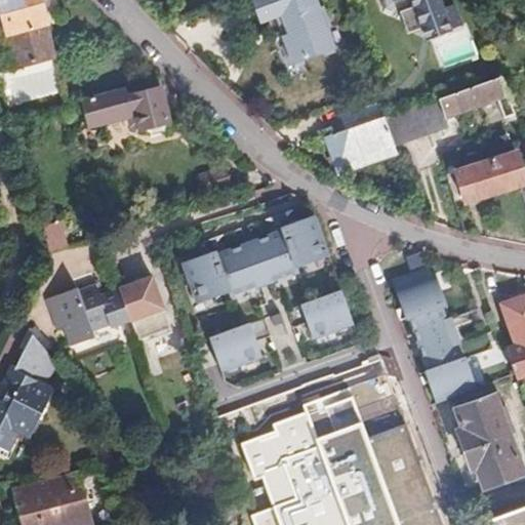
[(0,0),(0,13),(5,34),(7,33),(16,66),(49,57),(41,25),(44,24),(37,0),(0,0)]
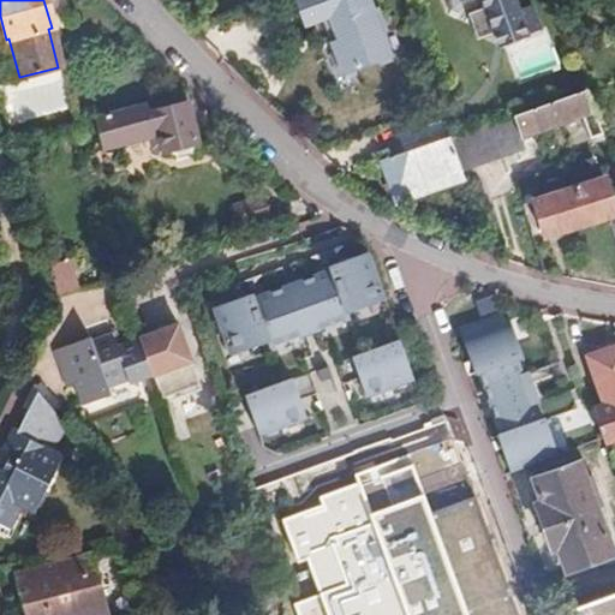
[(346,71),(393,54),(384,31),(388,30),(380,7),(376,9),(372,0),(291,0),(302,27),(326,18),(346,71)]
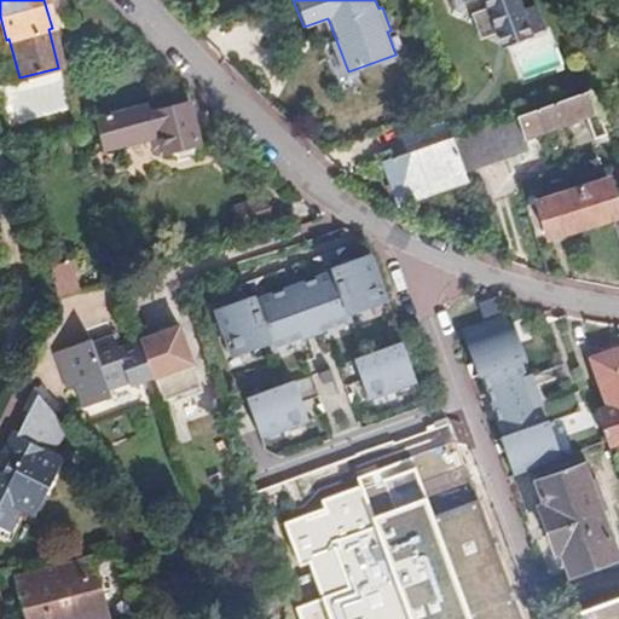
[(456,0),(457,4),(468,0),(485,0),(490,9),(499,34),(499,35),(516,44),(532,38),(532,35),(545,30),(536,6),(522,11),(518,0),(456,0)]
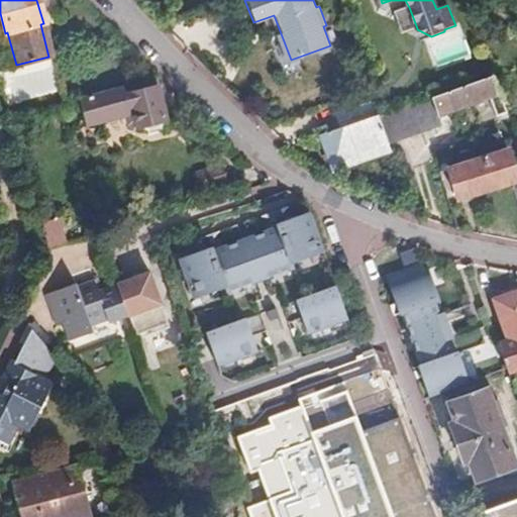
[(417,28),(409,7),(395,13),(403,34),(417,28)]
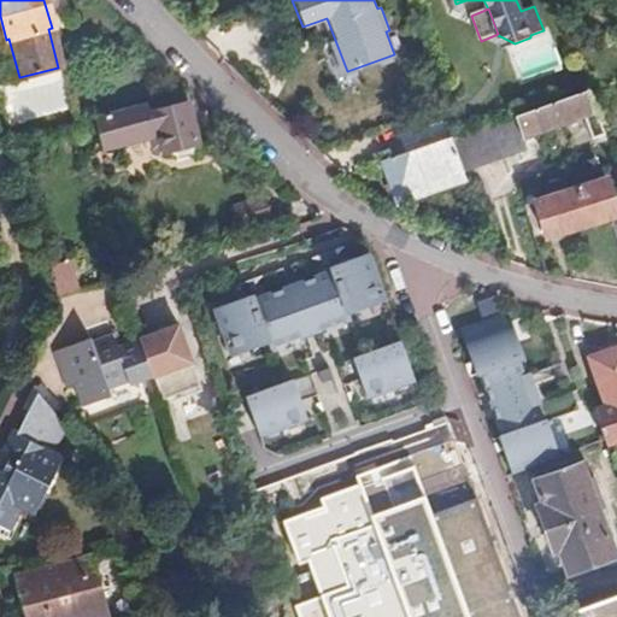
[(568,100),(591,93),(583,74),(562,81),(568,100)]
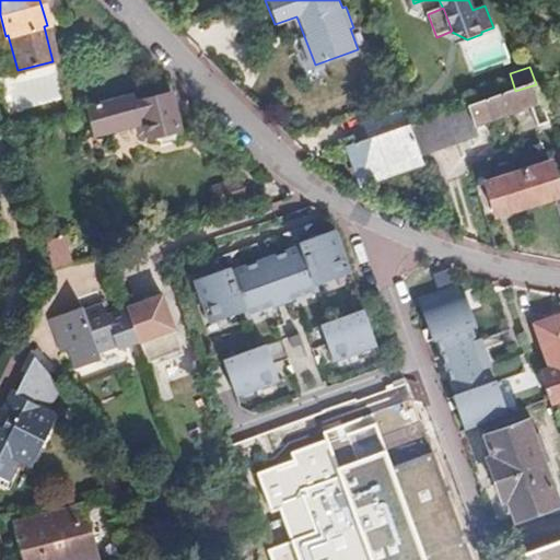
[(412,128),(424,161),(482,141),(479,131),(534,114),(543,137),(553,133),(536,84),(515,91),(412,128)]
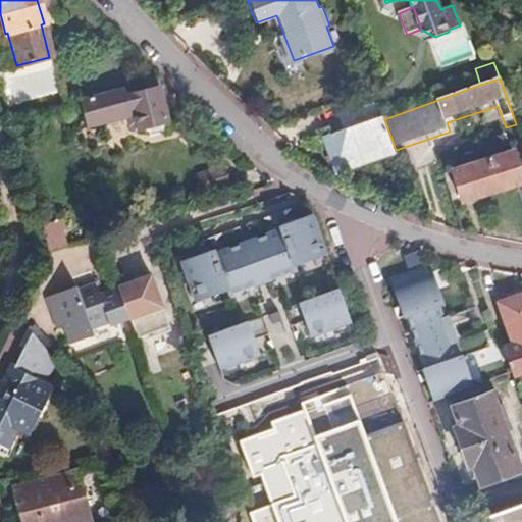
[(152,83),(79,101),(83,117),(79,118),(83,132),(124,121),(125,125),(132,128),(133,131),(143,127),(145,134),(160,129),(158,124),(163,122),(152,83)]
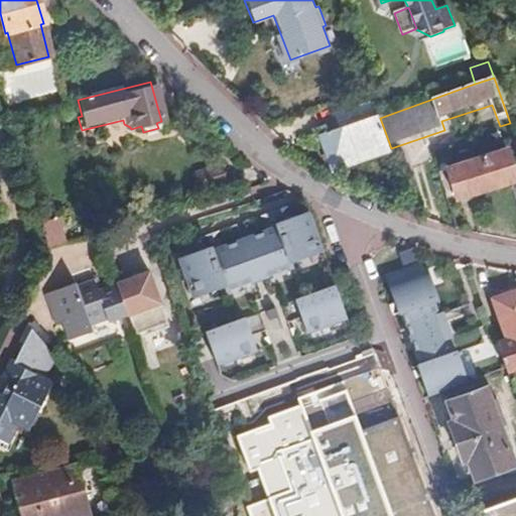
[(343,131),(379,118),(374,104),(338,117),(343,131)]
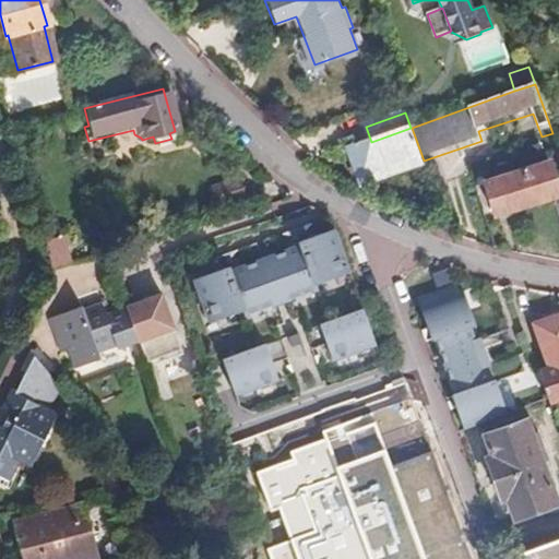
[(424,161),(412,128),(411,128),(371,142),(361,145),(371,174),(405,161),(408,168),(424,163),(424,161)]
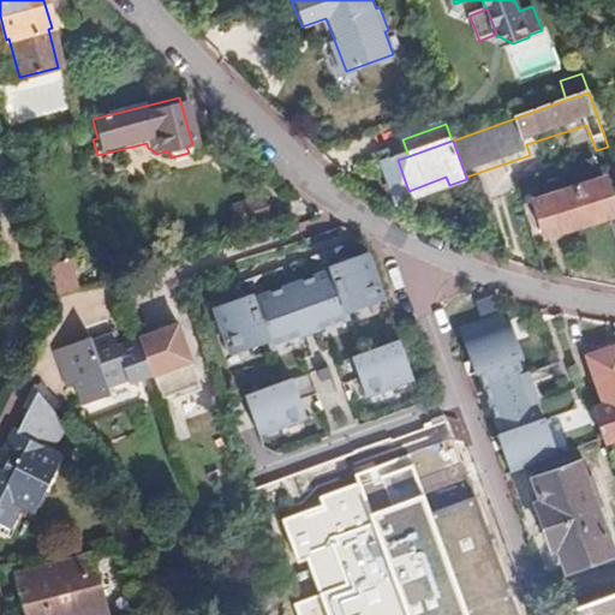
[(408,191),(398,160),(387,165),(401,204),(467,180),(466,179),(449,185),(446,177),(408,191)]
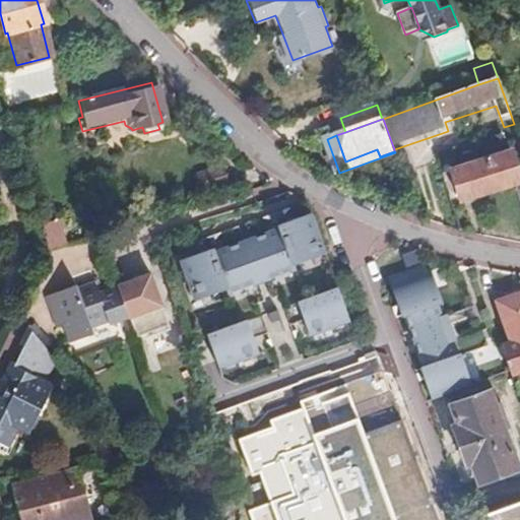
[(519,170),(515,157),(451,178),(460,204),(516,187),(519,198),(519,170)]
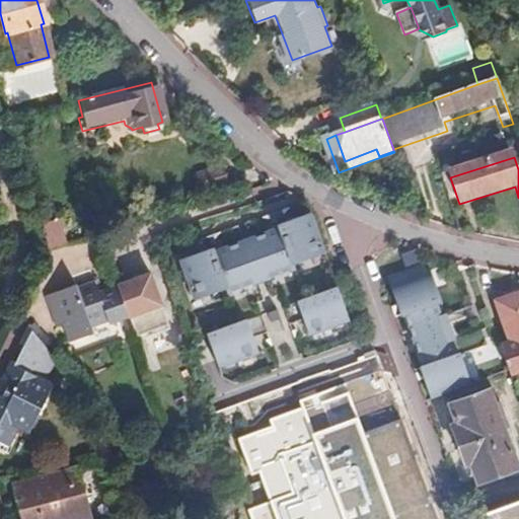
[(450,177),(447,167),(440,169),(443,179),(450,177)]
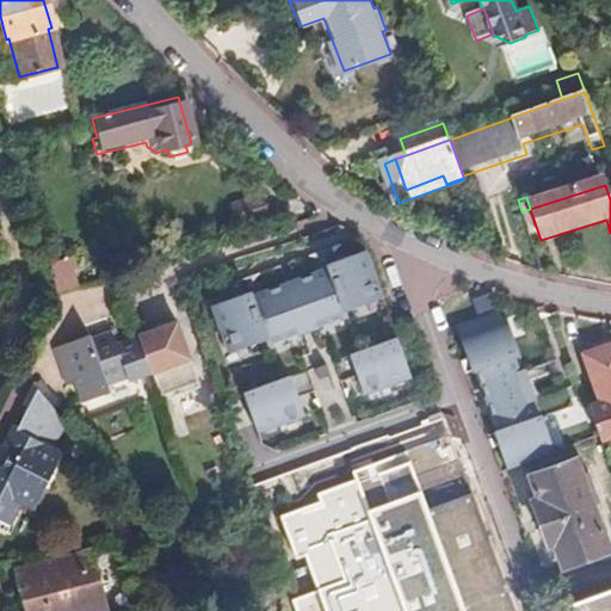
[(253,288),(213,303),(228,349),(386,295),(369,245),(253,288)]
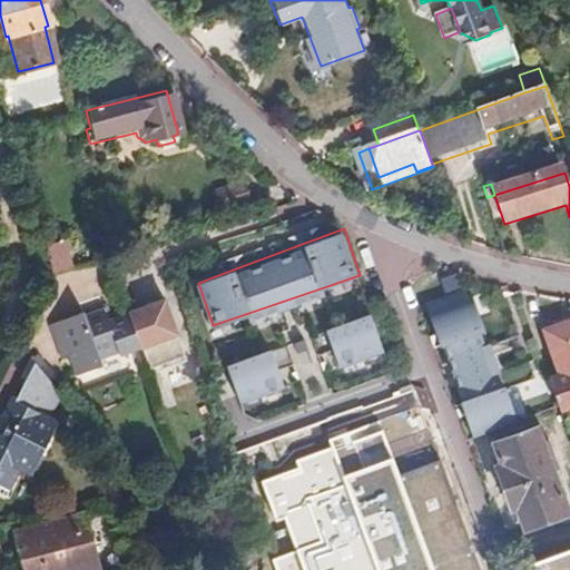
[(65,244),(43,248),(52,276),(72,271),(65,244)]
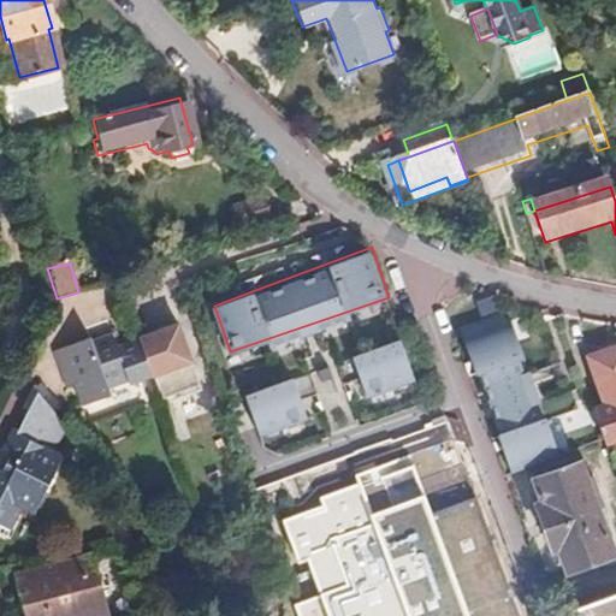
[(510,318),(465,333),(472,351),(514,467),(561,449),(510,318)]
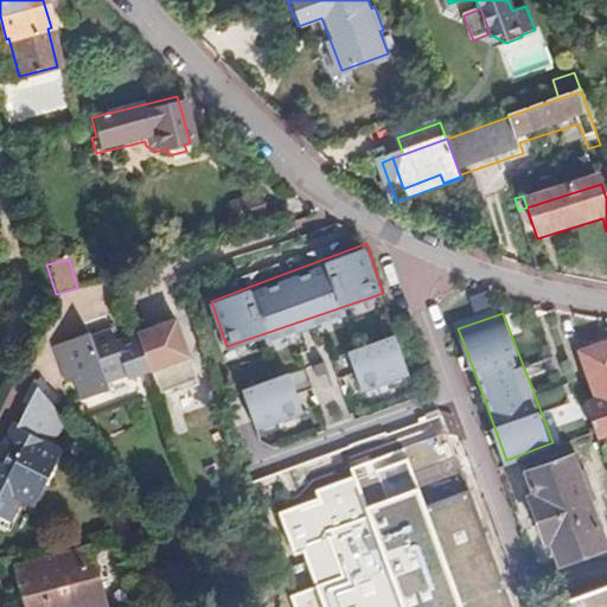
[(177,321),(140,334),(153,372),(190,359),(177,321)]
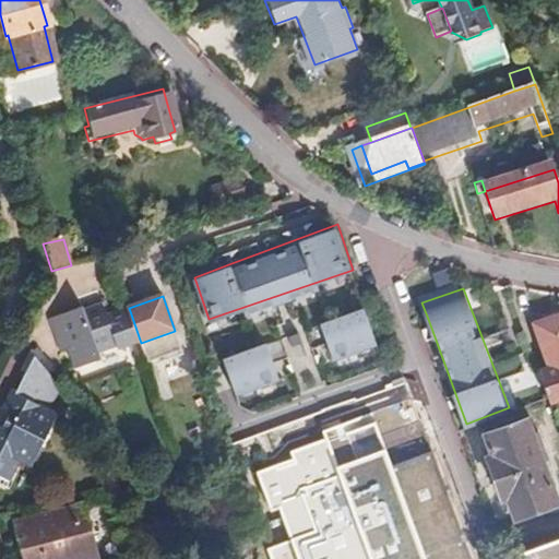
[(50,318),(52,326),(106,313),(104,305),(86,310),(85,307),(50,318)]
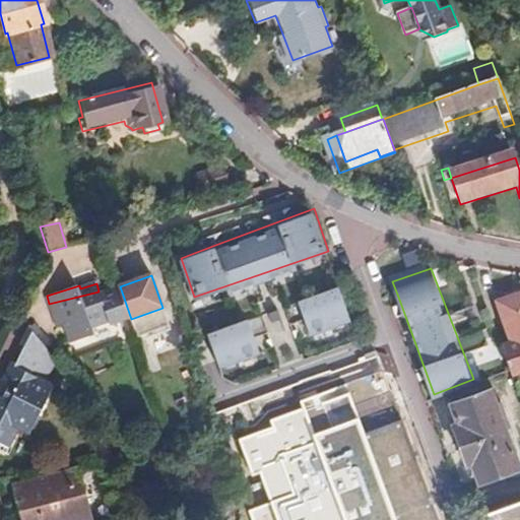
[(338,284),(300,298),(311,335),(351,321),(338,284)]
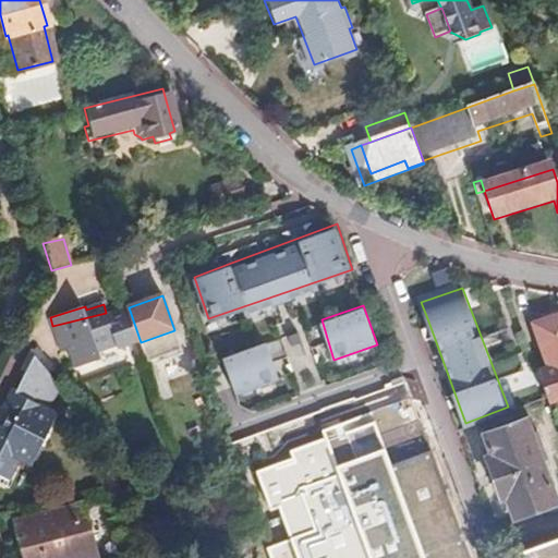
[(106,313),(52,326),(61,351),(71,348),(82,380),(147,360),(141,342),(129,307),(107,314),(106,313)]
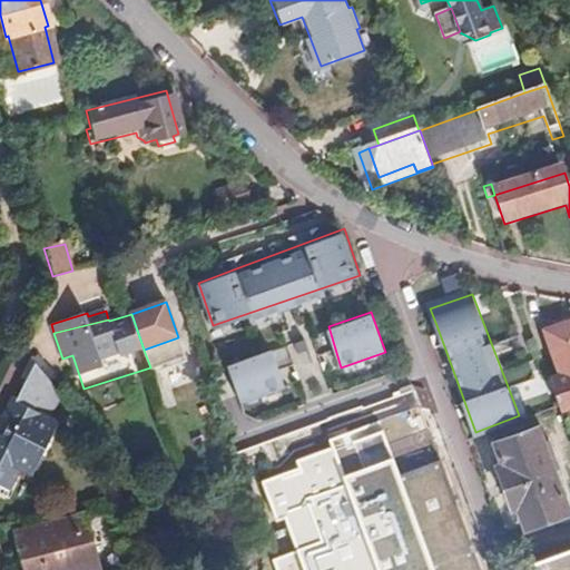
[(569,321),(547,330),(562,375),(551,379),(561,409),(563,414),(569,411),(569,321)]
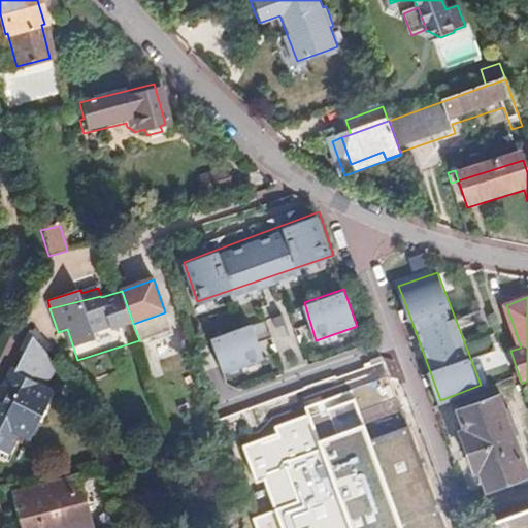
[(252,322),(213,335),(224,369),(263,355),(252,322)]
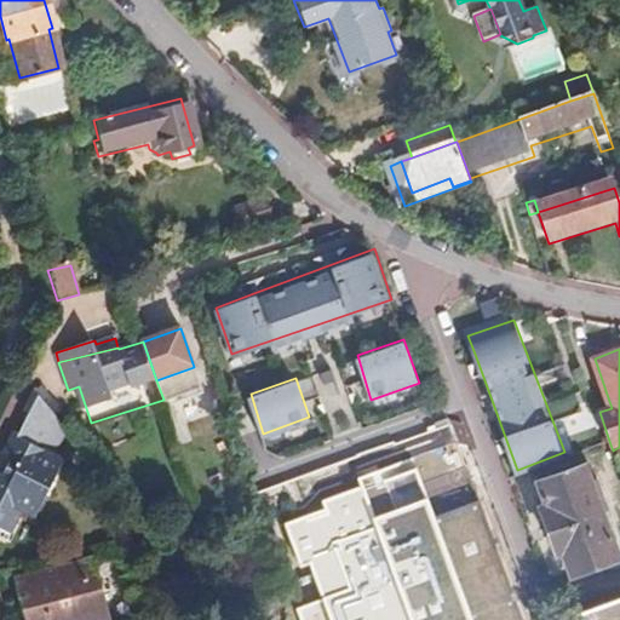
[(63,413),(39,380),(28,403),(32,406),(21,425),(17,424),(6,445),(6,446),(6,447),(7,447),(7,448),(11,451),(4,466),(3,465),(0,465),(0,464),(0,518),(10,523),(22,500),(35,507),(46,484),(40,482),(46,470),(52,472),(64,451),(49,442),(63,413)]
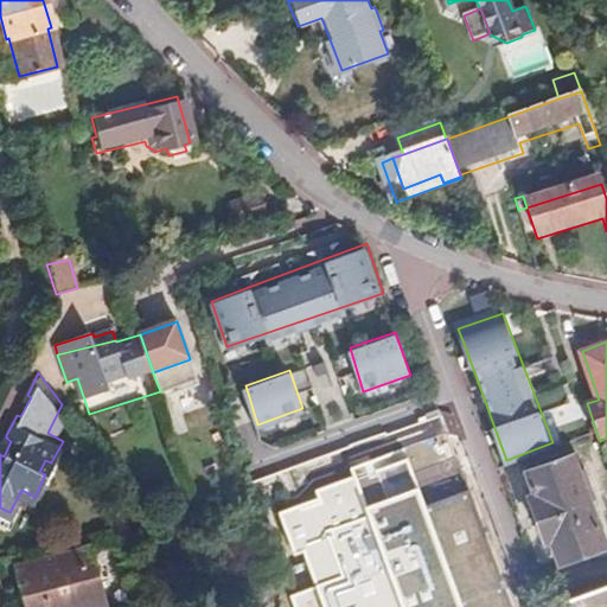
[(447,435),(441,415),(385,435),(393,453),(447,435)]
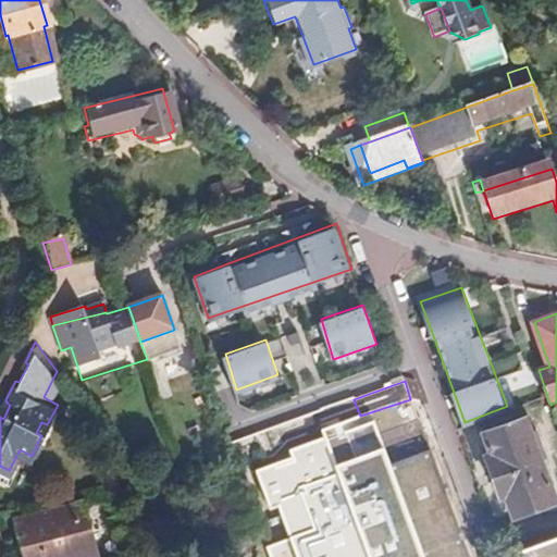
[(524,421),(482,435),(490,457),(484,459),(498,500),(505,498),(511,519),(554,505),(537,459),(542,458),(539,449),(535,450),(524,421)]
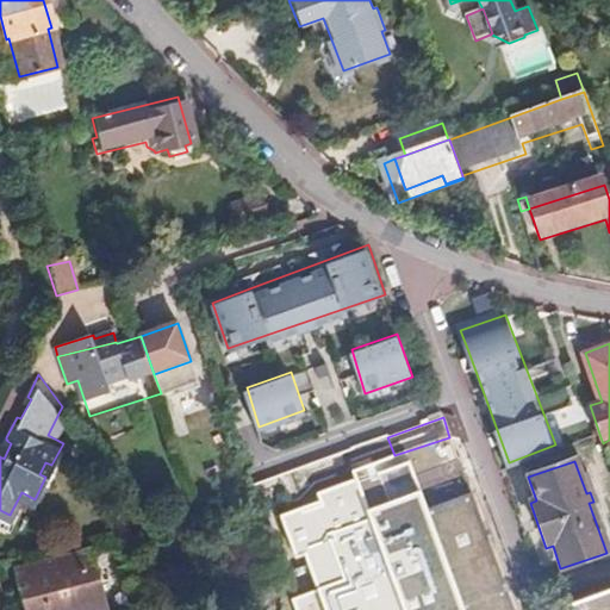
[(54,466),(51,465),(45,462),(39,474),(45,477),(48,478),(54,466)]
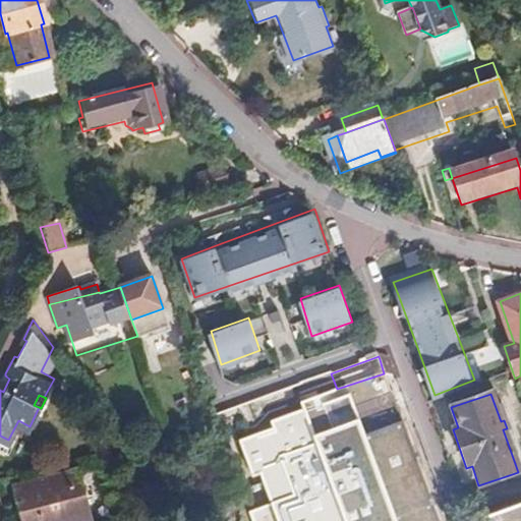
[(345,520),(304,406),(274,417),(276,424),(278,428),(251,438),(250,433),(241,437),(254,472),(262,469),(269,466),(279,497),(272,500),(279,520),(345,520)]
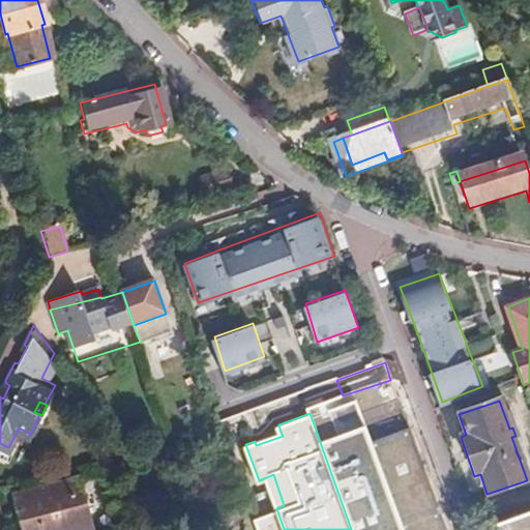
[(358,509),(364,529),(414,529),(432,524),(437,510),(404,416),(361,431),(385,501),(358,509)]
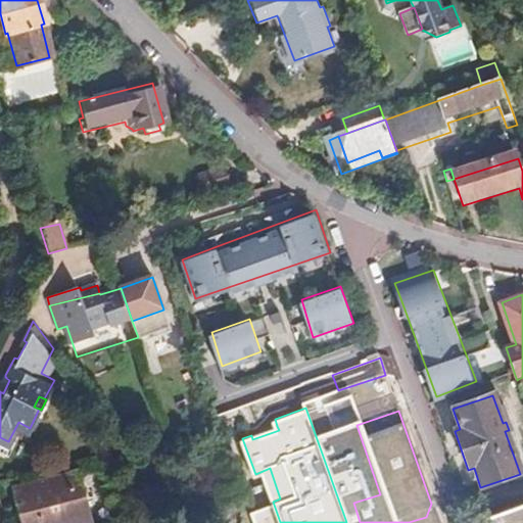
[(279,430),(277,426),(251,435),(252,439),(279,430)]
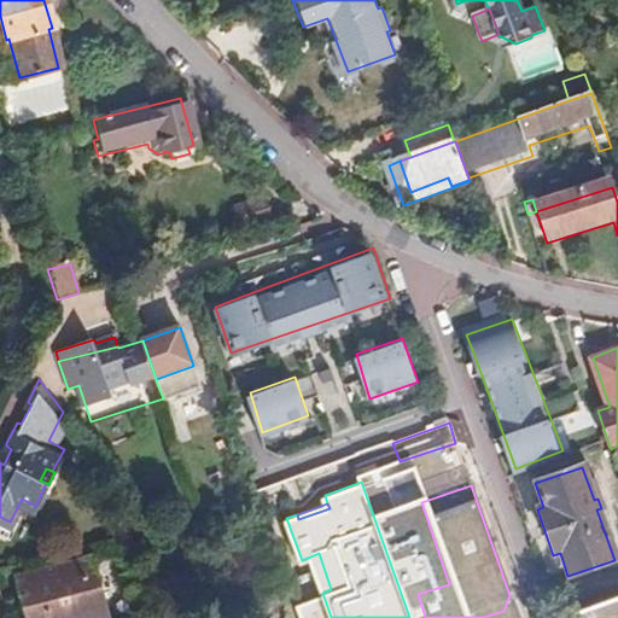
[(100,552),(13,573),(24,617),(110,617),(117,616),(100,552)]
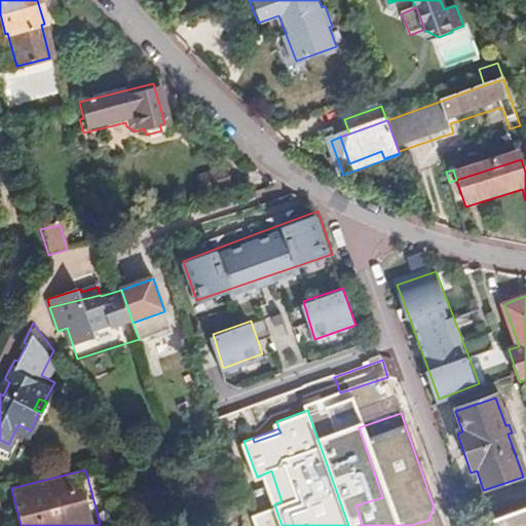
[(264,474),(274,504),(282,501),(271,471),(264,474)]
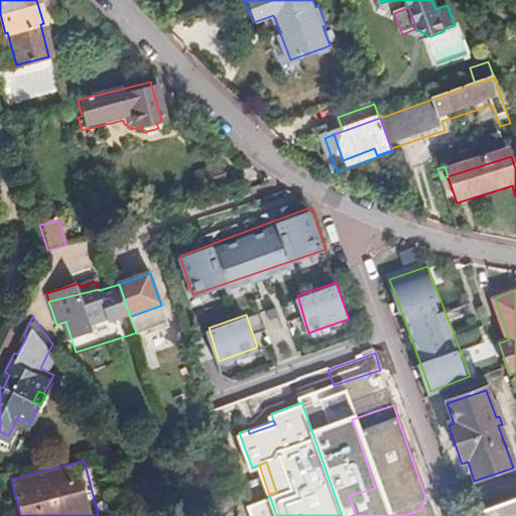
[(515,515),(515,494),(480,507),(482,515),(515,515)]
